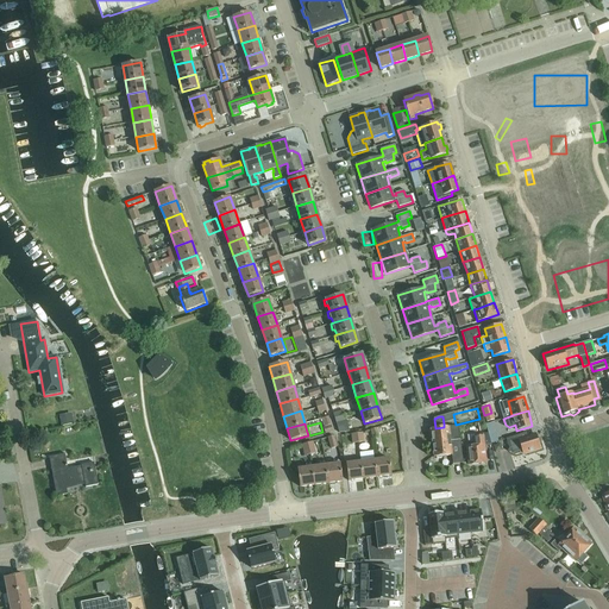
[(447,427),(431,428),(432,443),(452,440),(453,441),(459,440),(459,434),(452,435),(449,435),(447,427)]
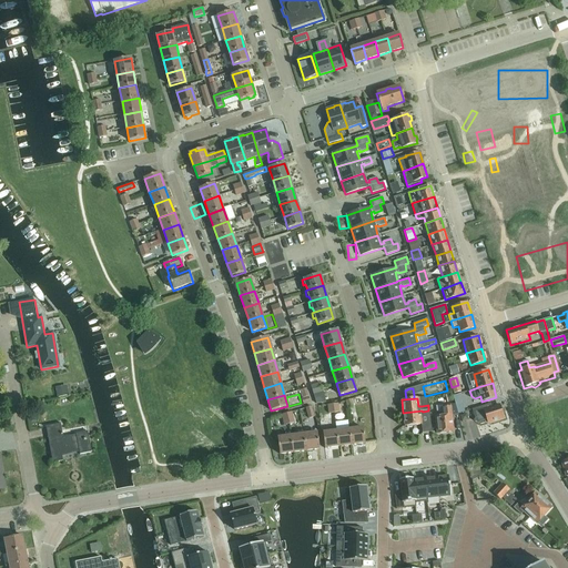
[(454,432),(452,416),(458,415),(455,404),(450,405),(450,406),(443,407),(443,416),(436,417),(437,433),(454,432)]
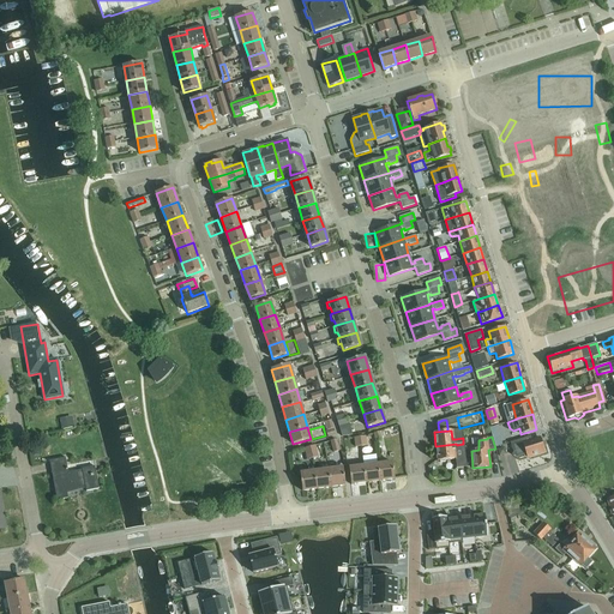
[(519,458),(527,456),(528,457),(545,451),(540,438),(533,440),(531,437),(511,443),(513,452),(512,455),(519,458)]
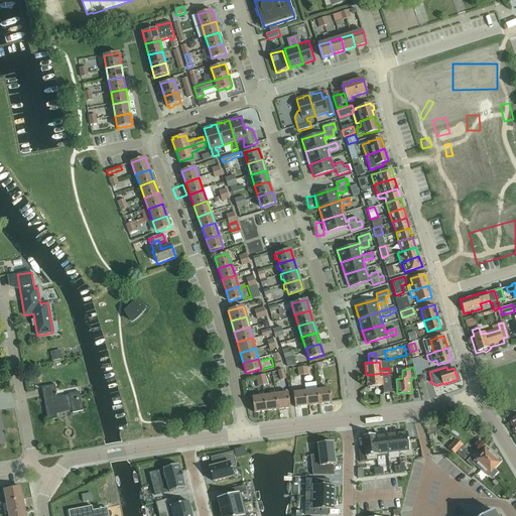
[(384,378),(384,374),(383,373),(366,375),(368,387),(370,387),(370,389),(375,388),(375,387),(382,386),(381,378),(384,378)]
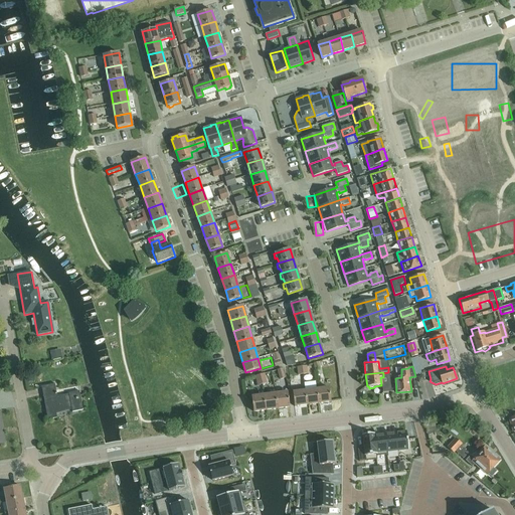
[(55,384),(41,387),(48,420),(57,418),(56,411),(71,408),(72,412),(83,410),(79,392),(69,394),(57,397),(55,384)]
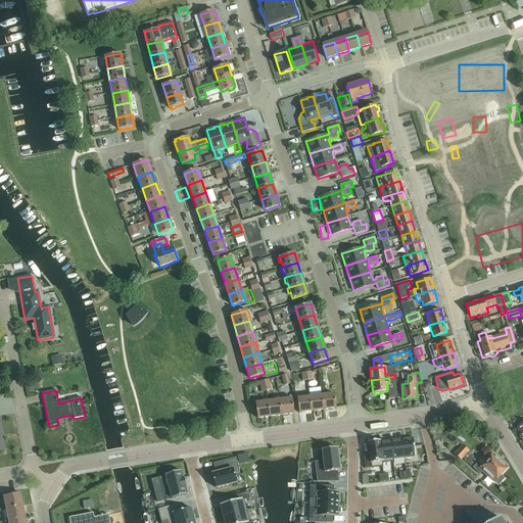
[(431,391),(433,407),(439,406),(437,390),(431,391)]
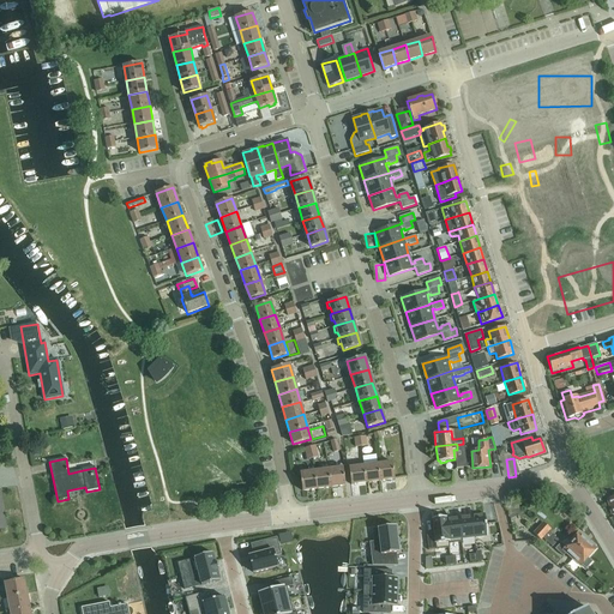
[(378,464),(380,481),(393,480),(392,463),(378,464)]
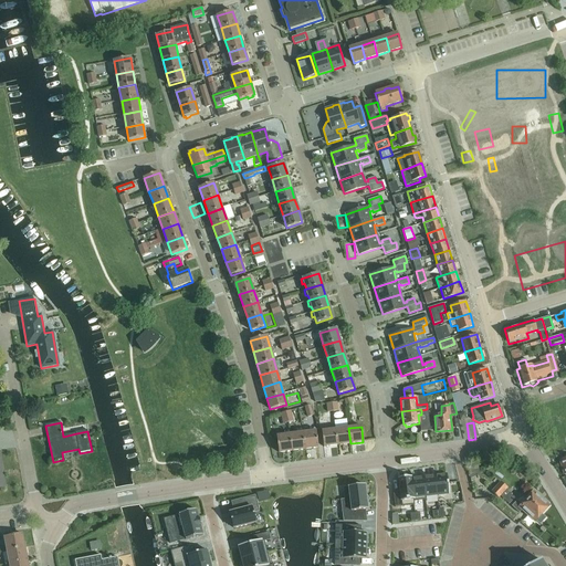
[(336,430),(337,446),(350,443),(348,428),(336,430)]
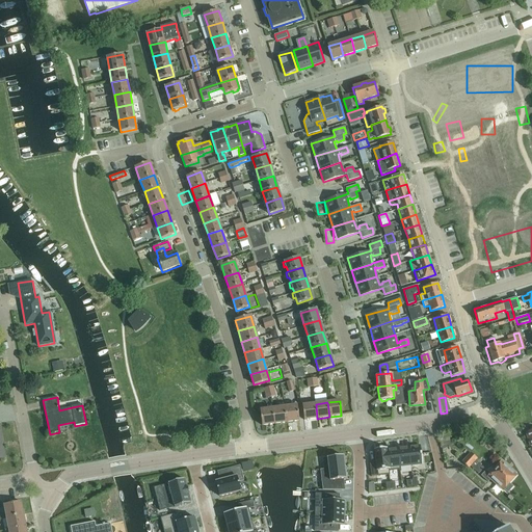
[(303,420),(317,419),(316,404),(302,405),(303,420)]
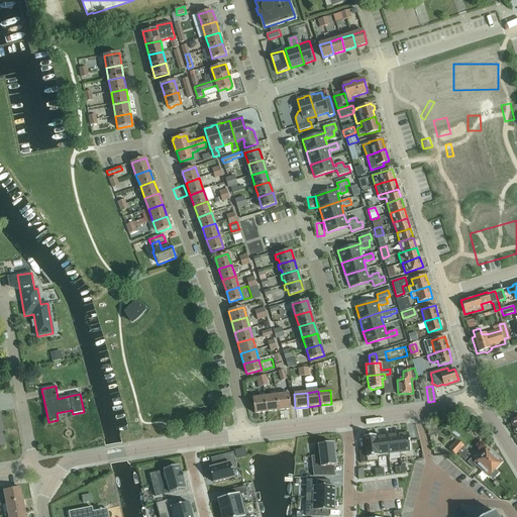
[(276,396),(278,411),(290,409),(289,394),(276,396)]
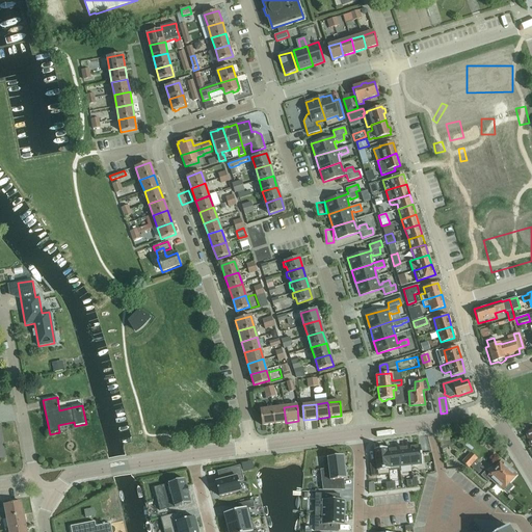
[(274,424),(286,423),(284,407),(272,408),(274,424)]
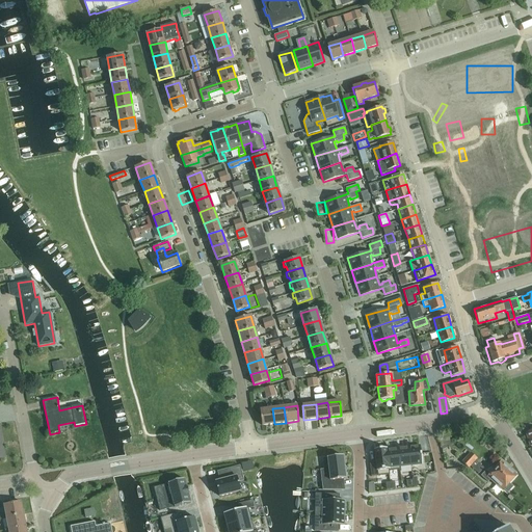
[(262,426),(274,424),(272,408),(260,410),(262,426)]
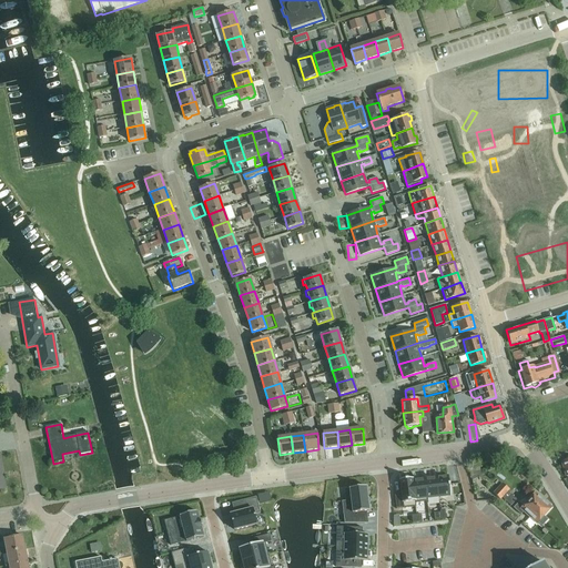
[(448,476),(436,477),(438,497),(450,496),(448,476)]
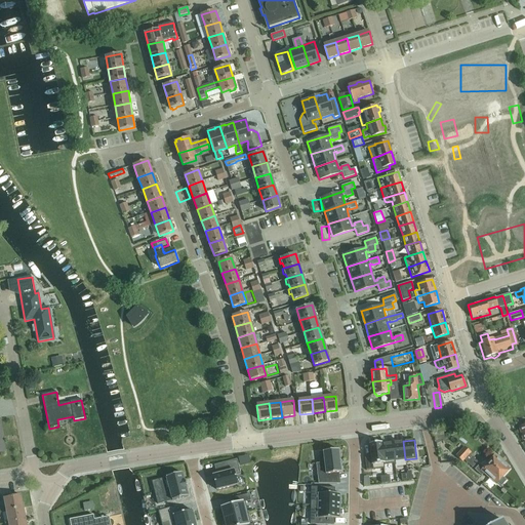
[(403,441),(392,443),(394,460),(405,459),(403,441)]
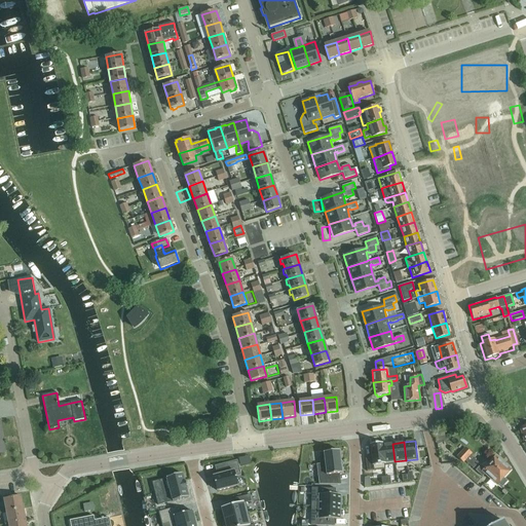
[(372,458),(366,459),(367,472),(384,470),(384,465),(381,445),(381,444),(370,445),(372,458)]
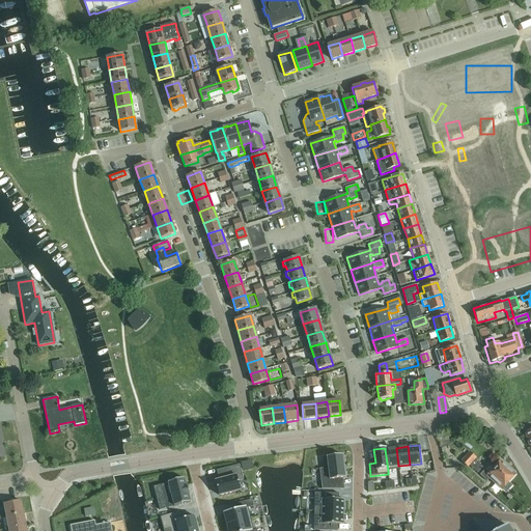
[(396,448),(385,449),(388,470),(399,469),(398,466),(396,448)]
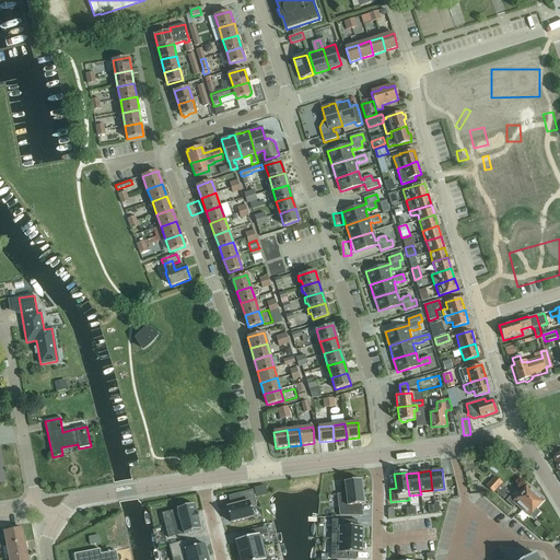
[(493,493),(496,491),(501,486),(503,483),(496,476),(486,487),(493,493)]
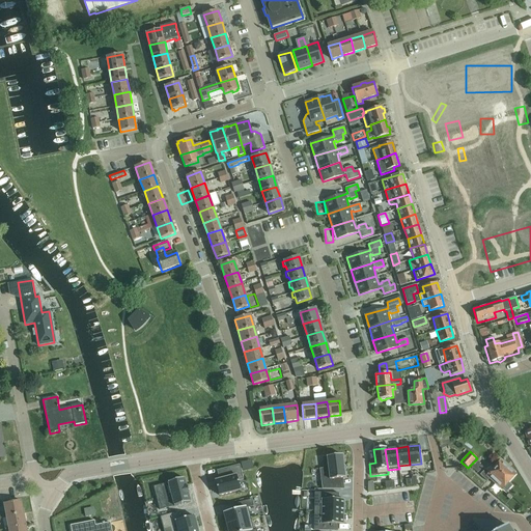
[(324,469),(319,469),(323,488),(340,488),(339,479),(342,478),(345,478),(344,471),(344,470),(344,466),(344,465),(343,465),(342,455),(323,457),(324,469)]
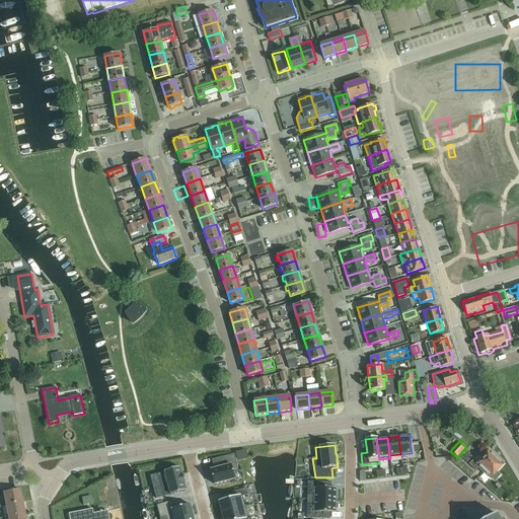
[(472,457),(464,450),(459,455),(467,462),(472,457)]
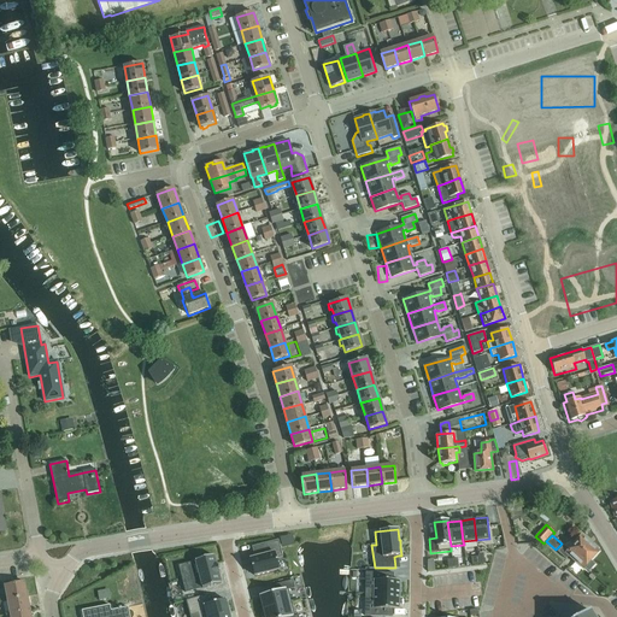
[(589,560),(598,552),(581,536),(569,550),(564,545),(558,552),(565,559),(569,556),(583,568),(588,571),(594,565),(589,560)]
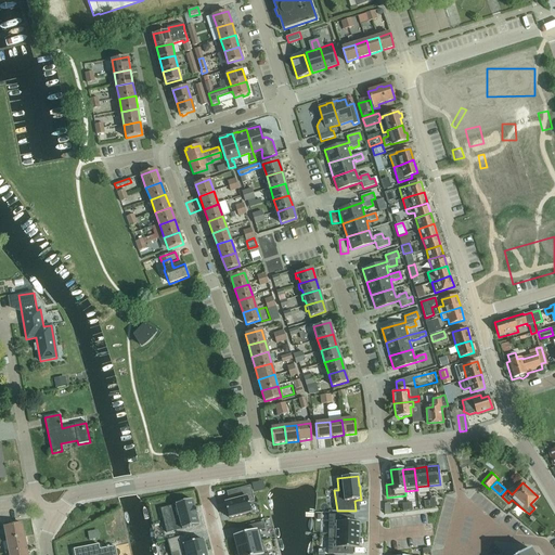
[(226,506),(224,507),(227,515),(228,515),(229,518),(250,513),(247,503),(254,501),(250,487),(234,490),(236,500),(230,502),(226,503),(226,506)]
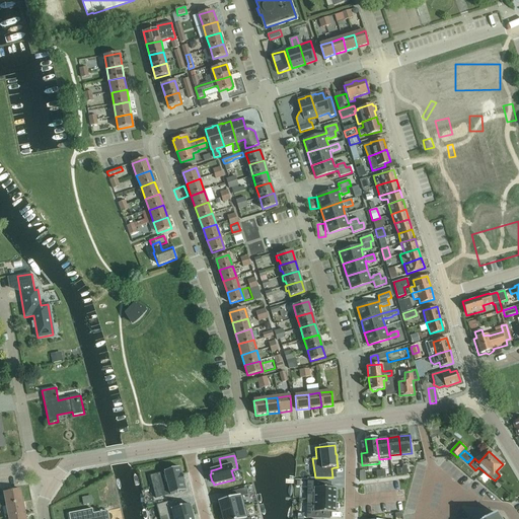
[(156,474),(160,489),(153,491),(155,499),(170,495),(170,496),(186,492),(183,483),(184,483),(183,476),(182,476),(179,467),(164,471),(164,472),(156,474)]
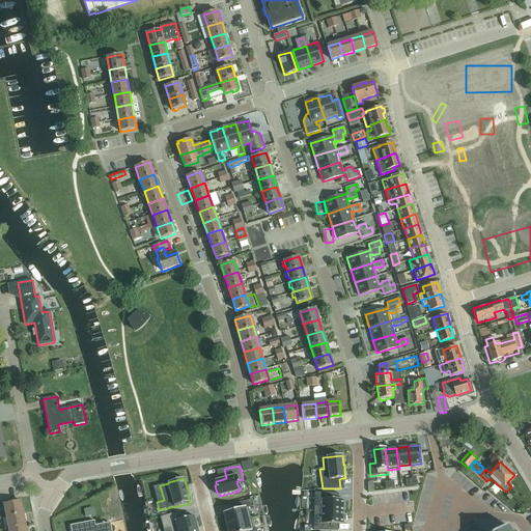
[(314,493),(314,511),(344,512),(344,500),(338,500),(338,494),(314,493)]
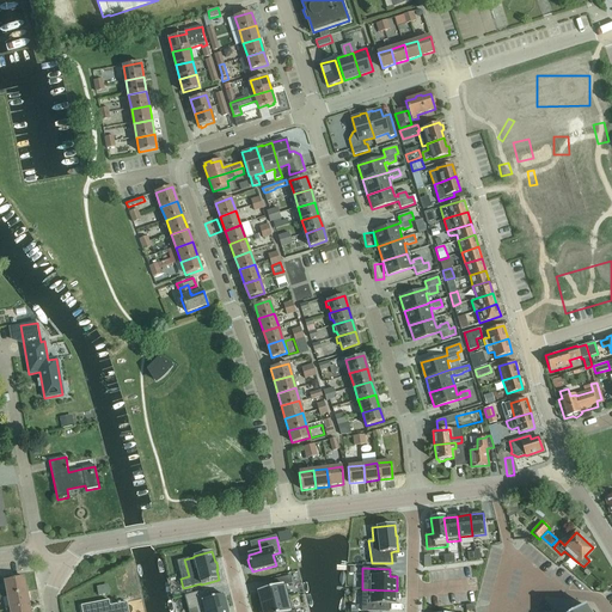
[(274,587),(257,591),(261,605),(289,598),(286,585),(292,583),(291,575),(273,580),(274,587)]
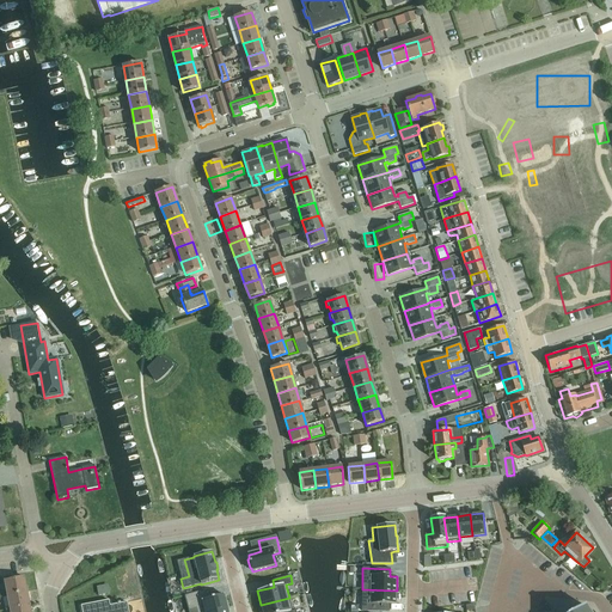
[(7,595),(26,592),(24,577),(5,582),(7,595)]
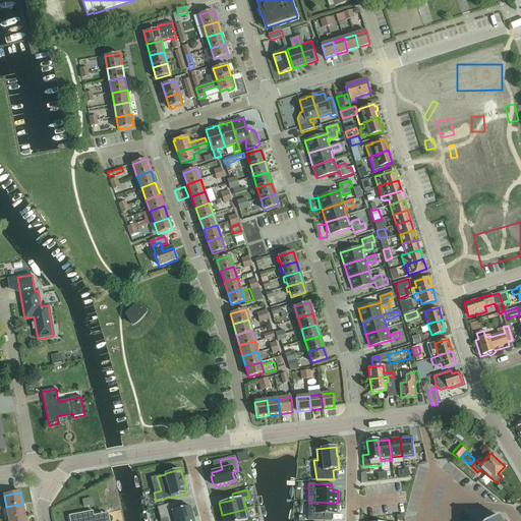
[(308,502),(307,520),(331,520),(331,515),(337,515),(338,503),(308,502)]
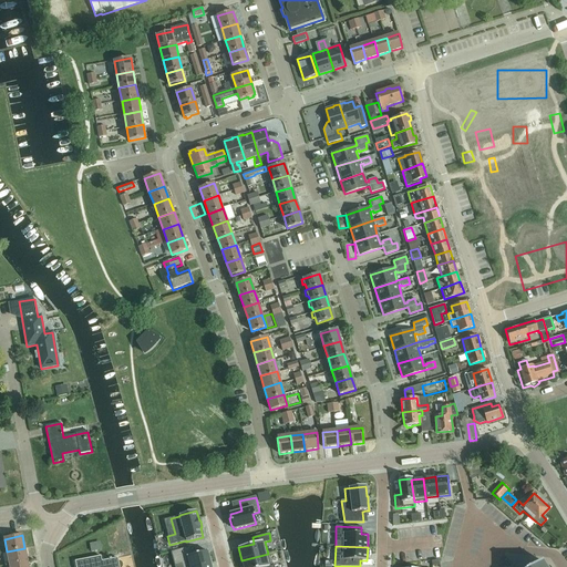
[(207,552),(193,555),(191,547),(171,552),(174,566),(182,564),(183,566),(198,566),(210,564),(207,552)]
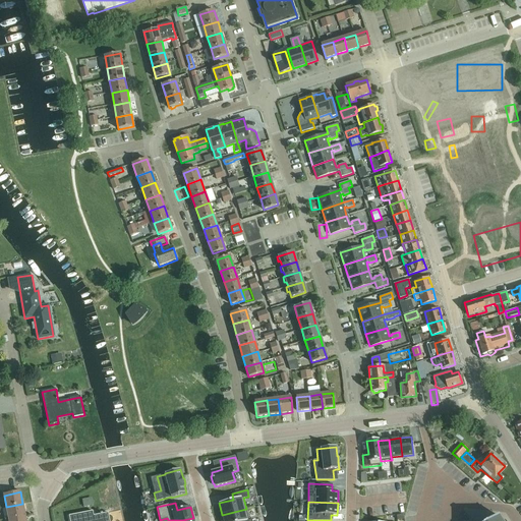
[(22,504),(6,507),(9,519),(25,516),(22,504)]
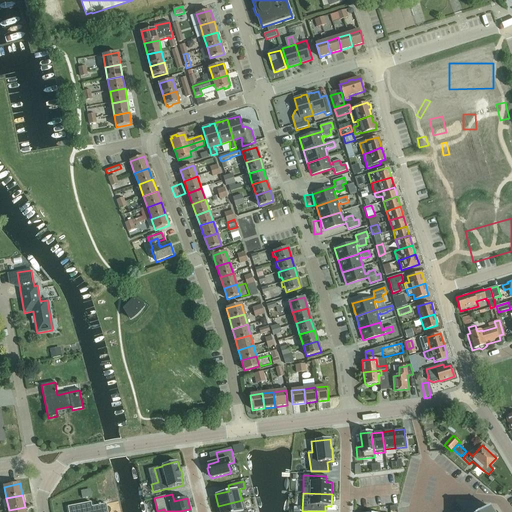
[(242,500),(218,506),(219,511),(247,511),(247,510),(244,511),(242,500)]
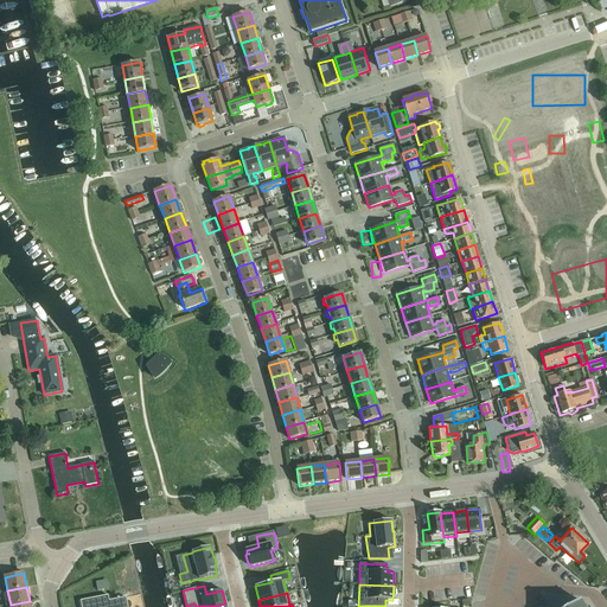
[(109,595),(81,601),(81,606),(131,606),(131,605),(131,602),(129,601),(128,600),(127,601),(126,596),(109,600),(109,595)]
